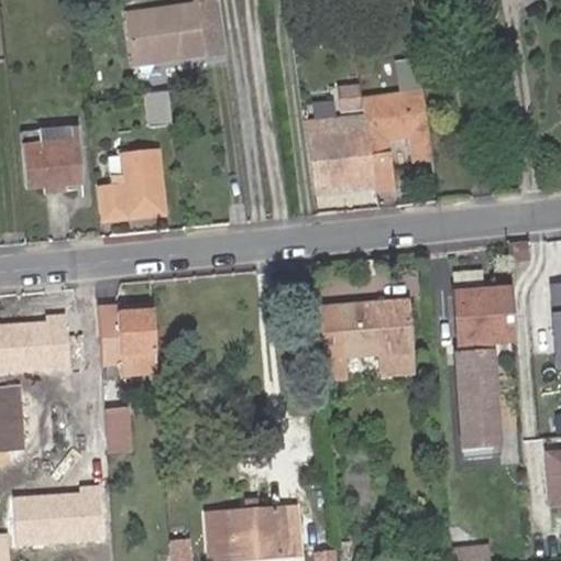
[(219,2),(196,4),(202,56),(227,53),(219,2)]
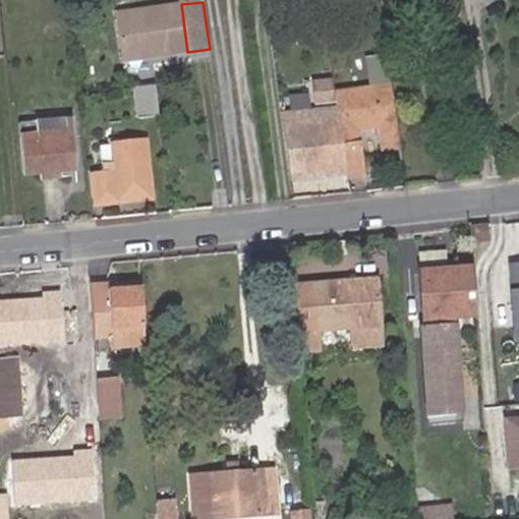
[(152,52),(153,57),(187,52),(181,4),(117,13),(122,56),(152,52)]
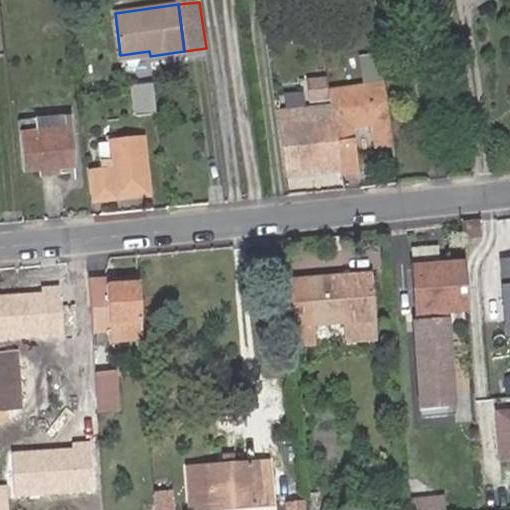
[(120,60),(150,56),(149,51),(120,55),(120,60)]
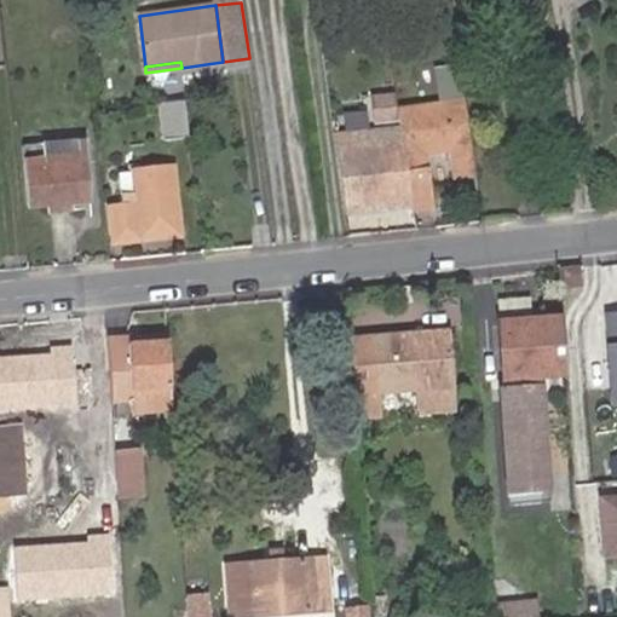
[(478,173),(466,96),(398,105),(403,137),(411,195),(411,199),(413,207),(436,203),(434,196),(427,151),(451,149),(455,177),(478,173)]
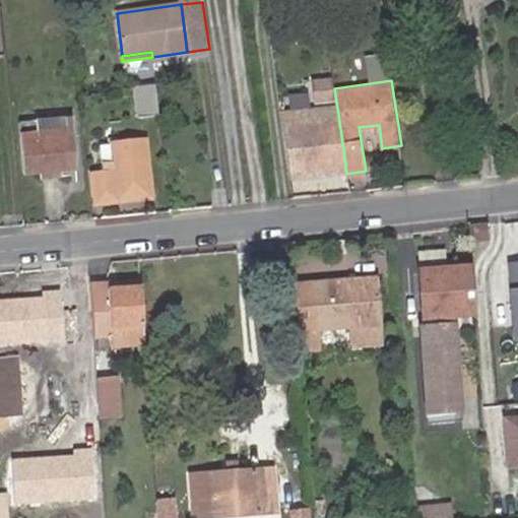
[(153,81),(133,83),(137,115),(158,113),(153,81)]
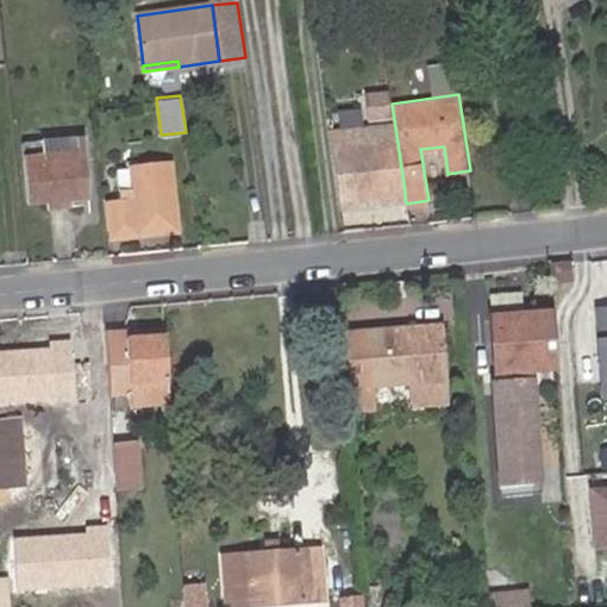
[(358,198),(405,192),(396,135),(343,142),(351,205),(360,204),(358,198)]
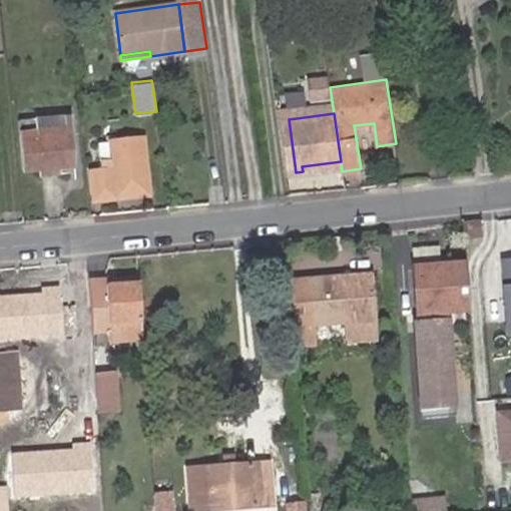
[(21,119),(22,137),(62,134),(60,115),(21,119)]
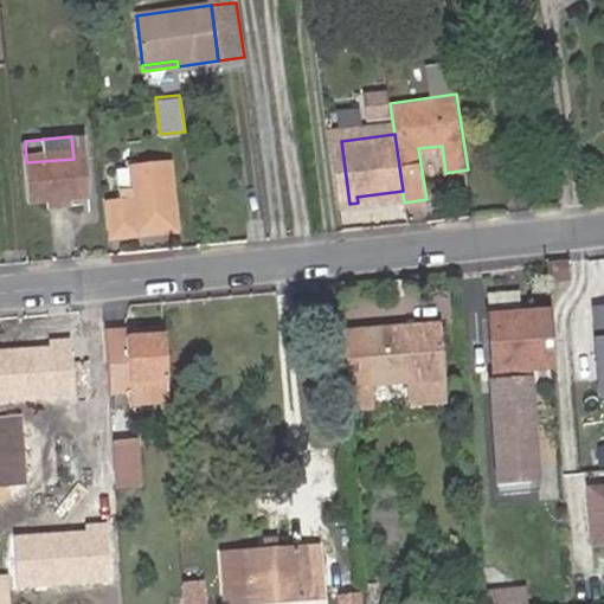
[(328,142),(336,205),(349,204),(341,141),(328,142)]
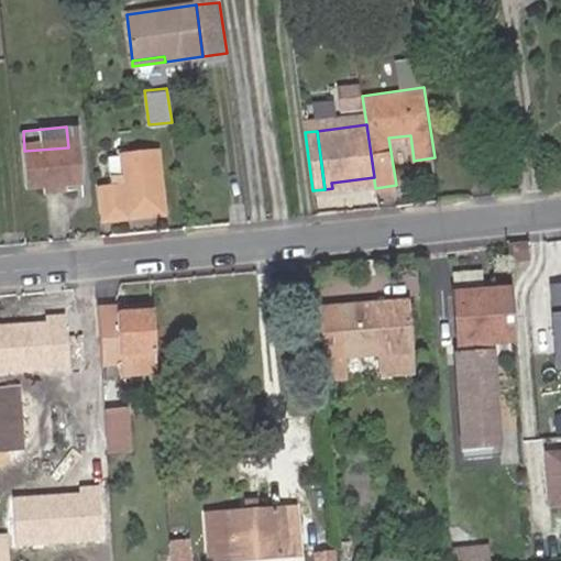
[(68,147),(24,151),(28,185),(46,184),(46,189),(65,189),(65,183),(84,182),(80,146),(68,147)]
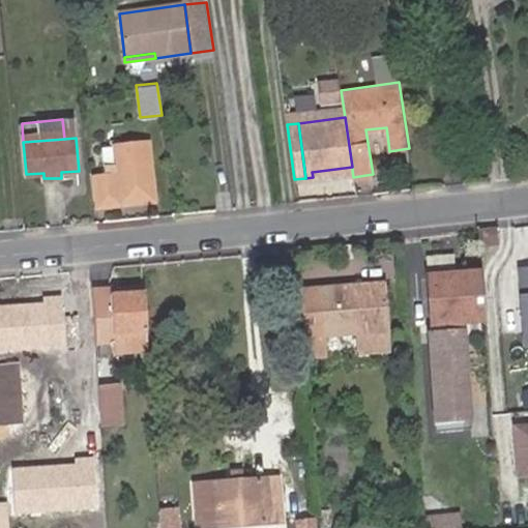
[(149,139),(99,144),(104,173),(94,173),(99,210),(121,207),(119,192),(154,187),(149,139)]
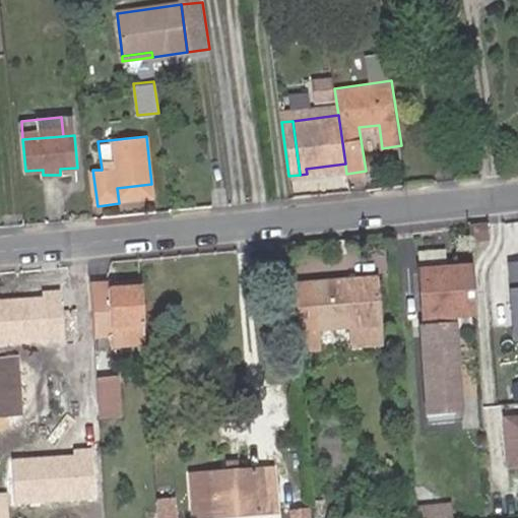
[(151,184),(117,188),(119,203),(152,199),(151,184)]
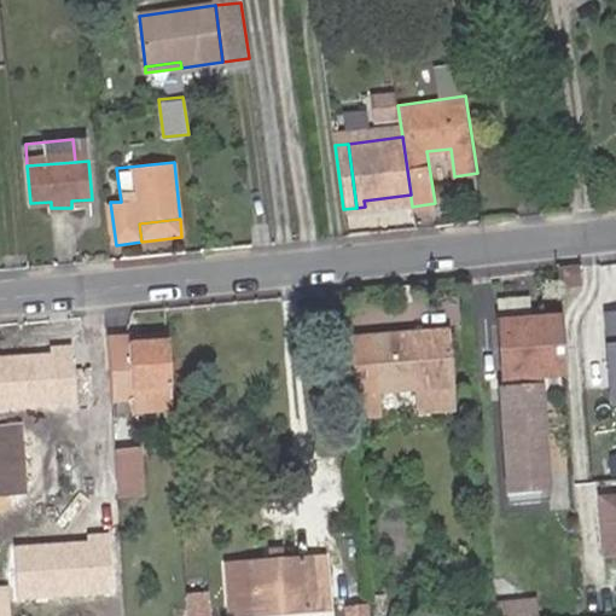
[(557,267),(558,288),(581,286),(579,265),(557,267)]
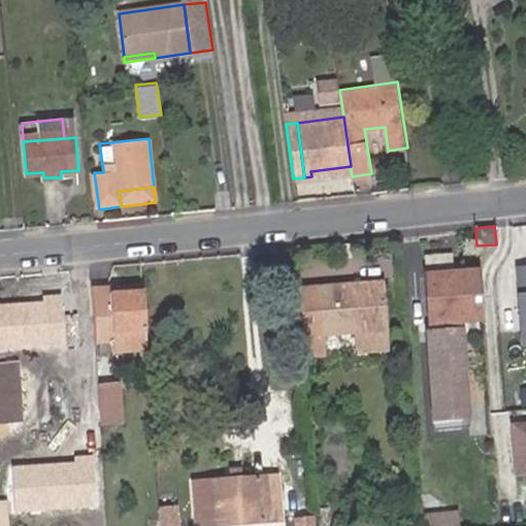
[(424,272),(427,319),(481,317),(479,269),(424,272)]
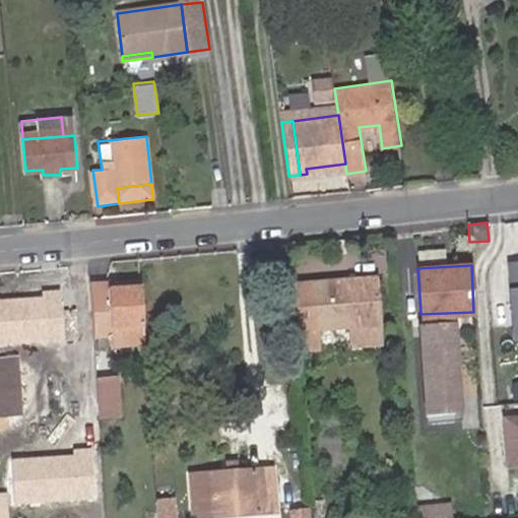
[(295,326),(297,346),(316,345),(315,325),(348,322),(350,342),(379,339),(377,320),(375,275),(311,279),(290,281),(295,326)]
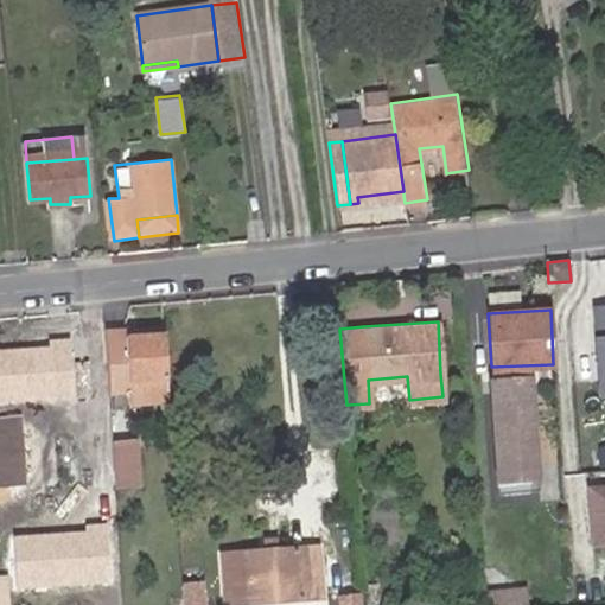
[(129,328),(107,330),(113,394),(131,393),(132,407),(166,405),(160,335),(129,337),(129,328)]
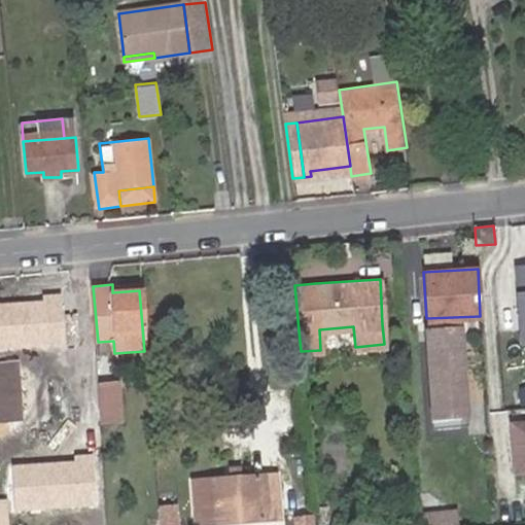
[(63,299),(0,303),(0,349),(66,345),(63,299)]
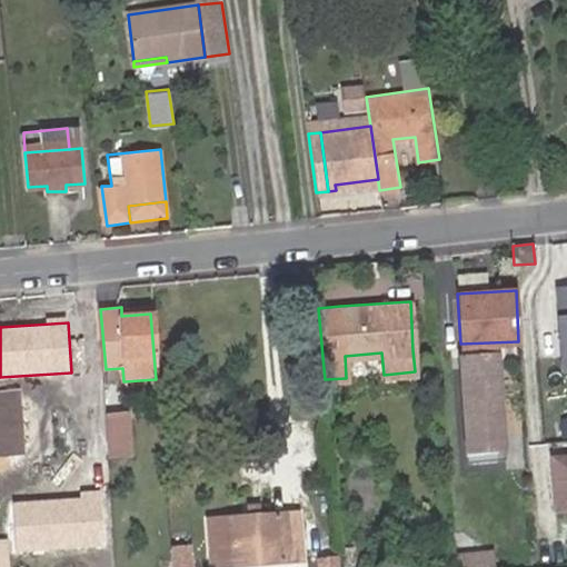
[(488,350),(496,449),(503,449),(495,349),(488,350)]
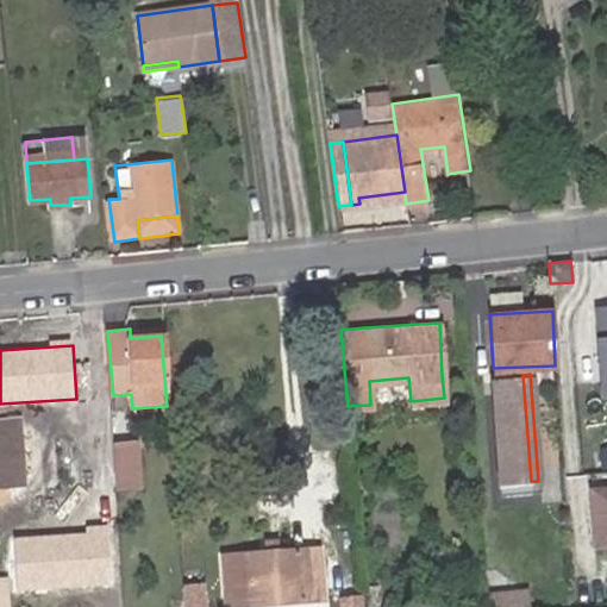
[(523,375),(490,377),(499,483),(531,481),(523,375)]
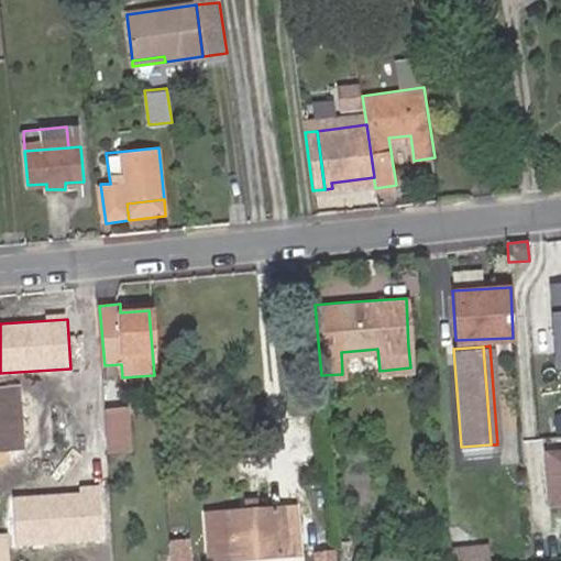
[(0,387),(0,449),(24,448),(23,431),(26,431),(24,386),(0,387)]
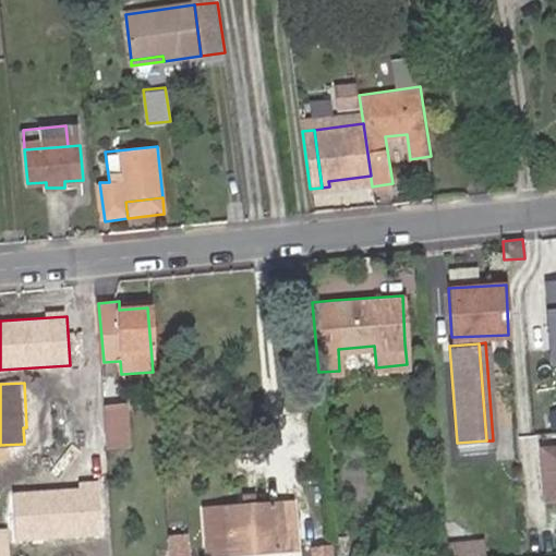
[(104,406),(107,449),(132,448),(129,405),(104,406)]
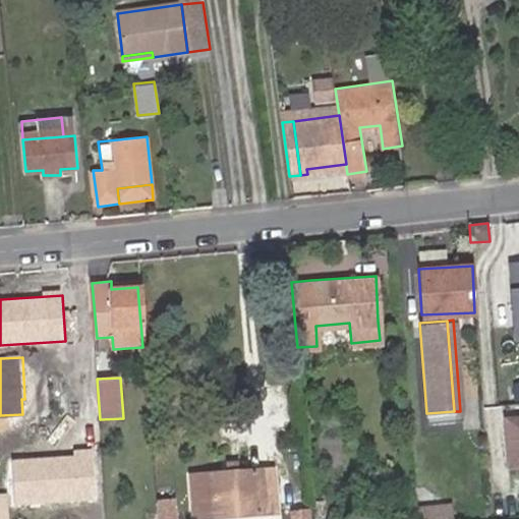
[(518,418),(503,421),(506,467),(518,465),(518,418)]
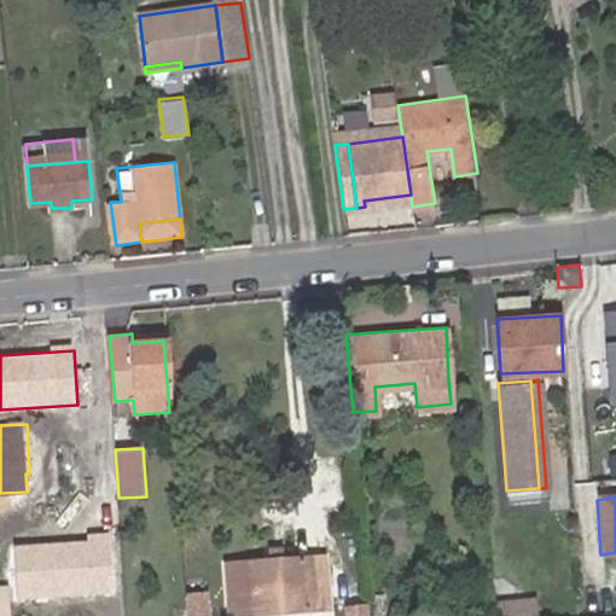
[(109,538),(15,546),(19,598),(114,591),(109,538)]
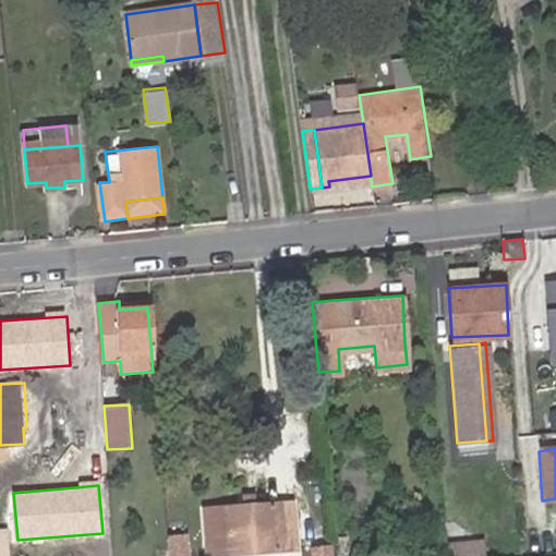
[(253,507),(252,496),(238,498),(240,508),(253,507)]
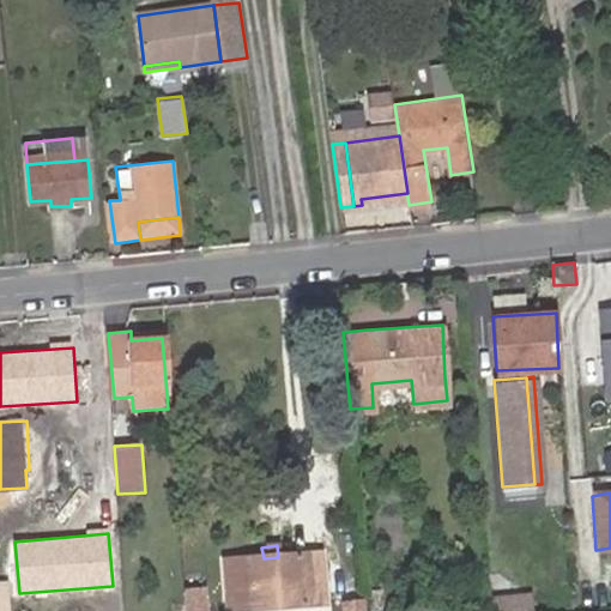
[(264,558),(225,562),(229,610),(235,610),(321,604),(319,554),(278,557),(264,558)]
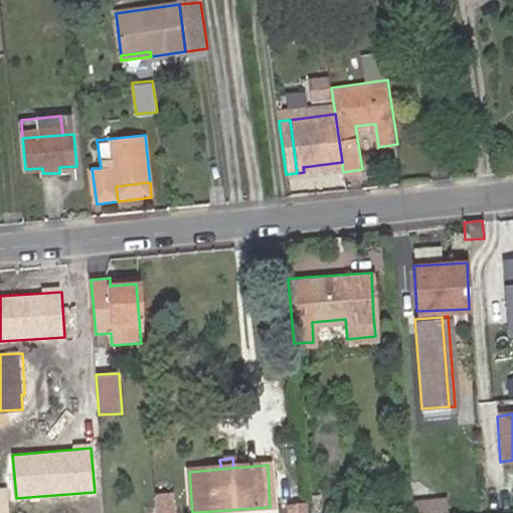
[(470,470),(407,475),(409,512),(429,512),(429,502),(472,499),(470,470)]
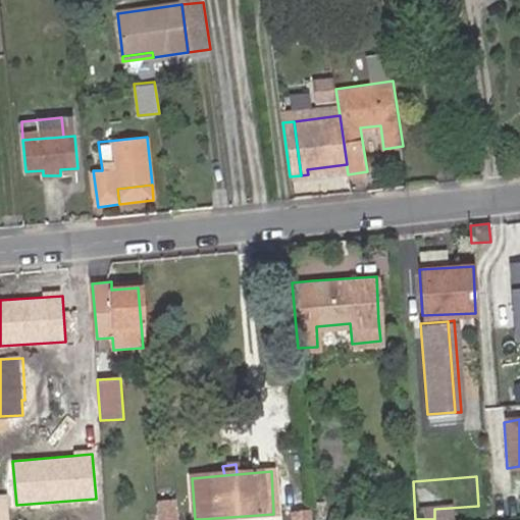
[(519,491),(503,495),(506,515),(519,513),(519,491)]
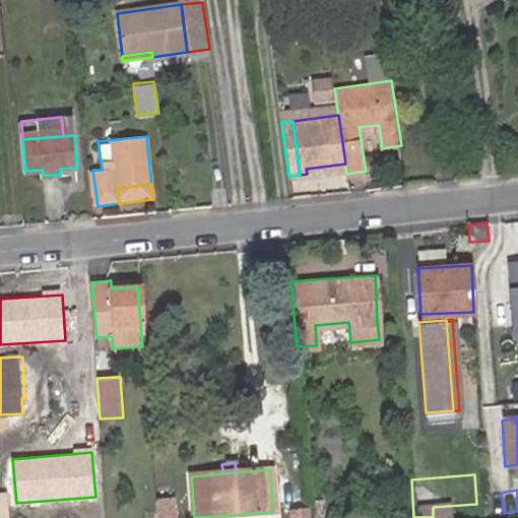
[(153,517),(172,517),(171,498),(153,500),(153,517)]
